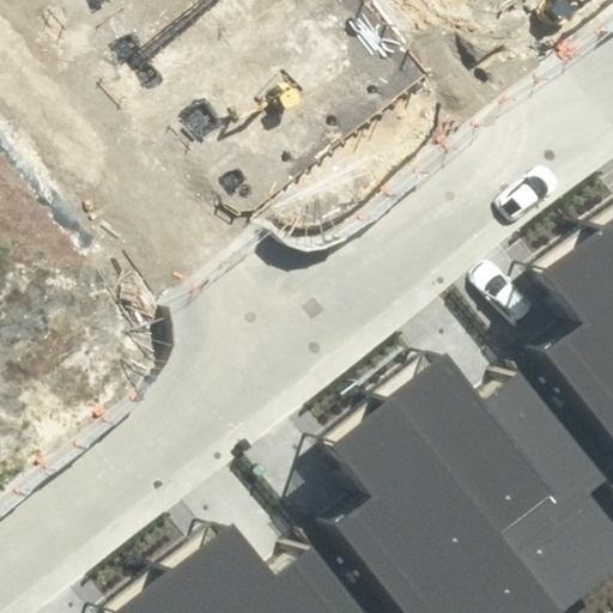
[(612,214),(590,234),(612,262),(612,214)]
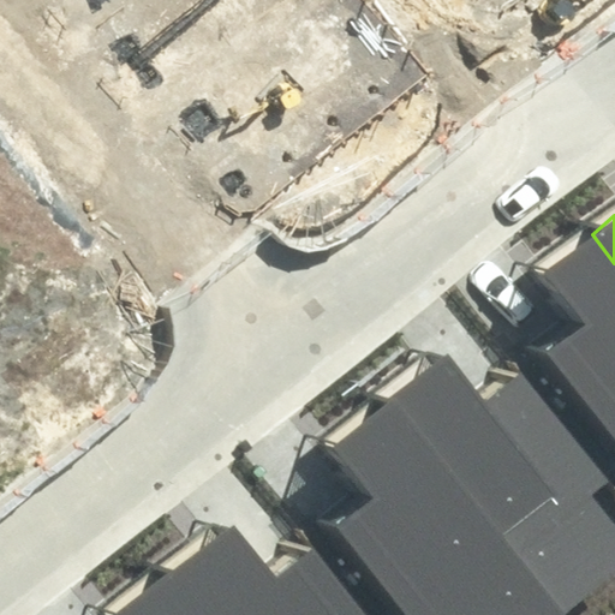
[(614,263),(592,234),(536,279),(574,326),(542,351),(614,442),(614,263)]
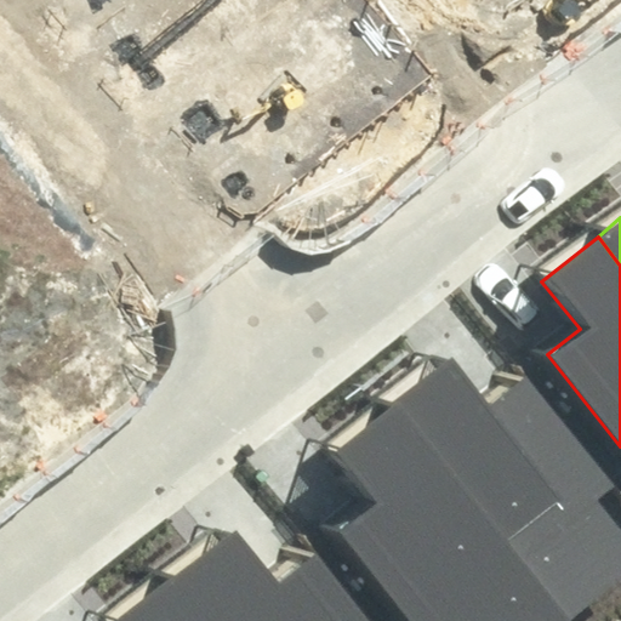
[(381,415),(541,620),(586,620),(620,593),(620,531),(605,512),(620,499),(620,496),(530,383),(496,410),(454,358),(381,415)]
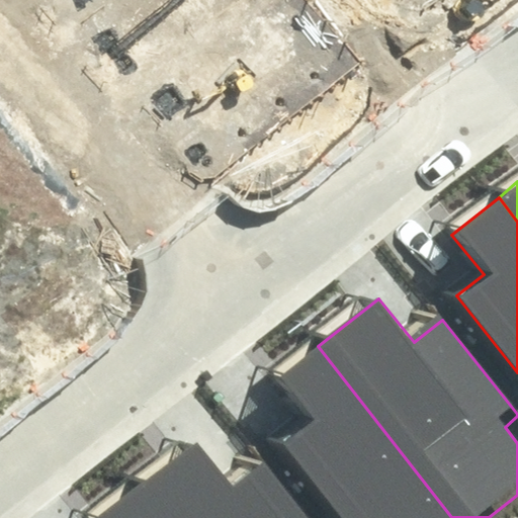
[(451,517),(318,346),(271,383),(303,423),(276,444),(335,517),(451,517)]
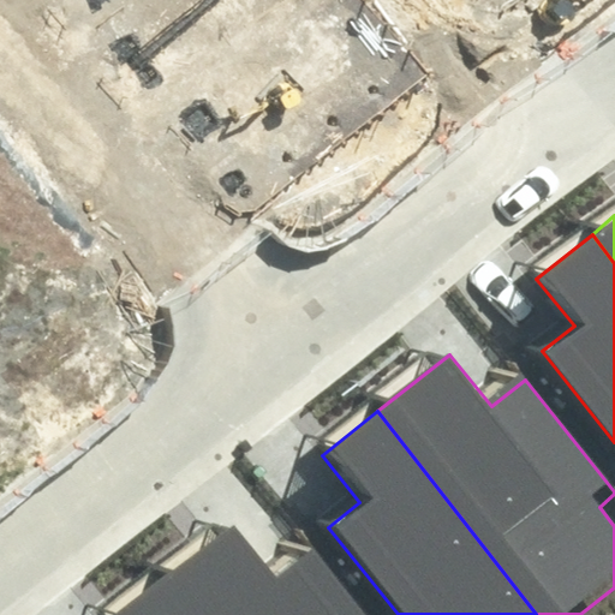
[(154,572),(187,614),(360,614),(302,541),(268,567),(225,514),(154,572)]
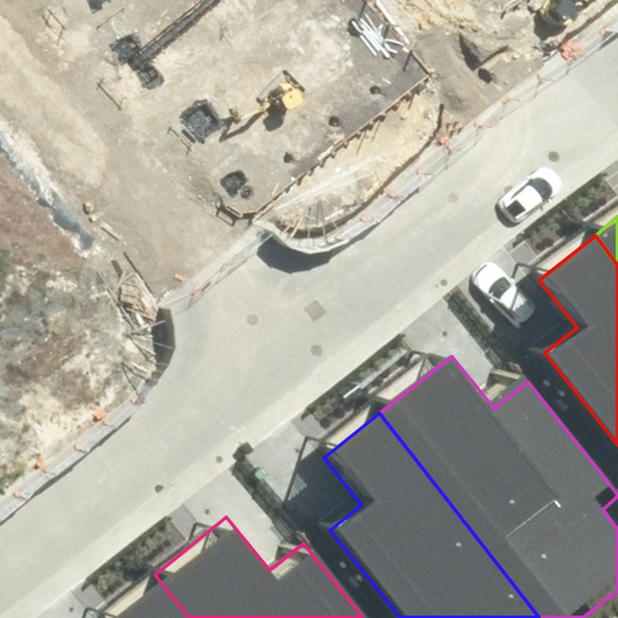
[(188,617),(155,575),(99,617),(188,617)]
